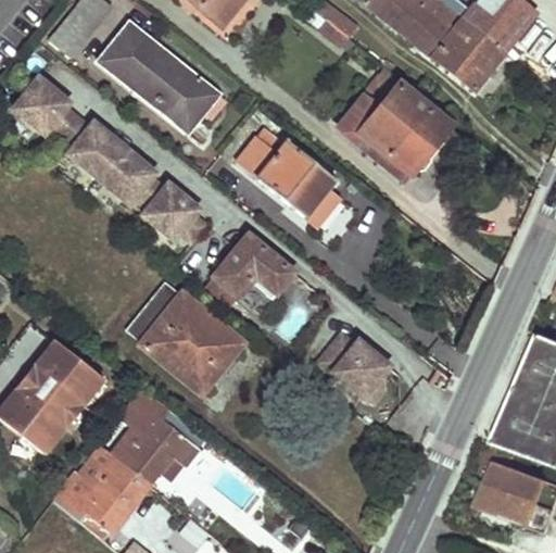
[(79,0),(48,38),(68,55),(110,5),(103,0),(79,0)]
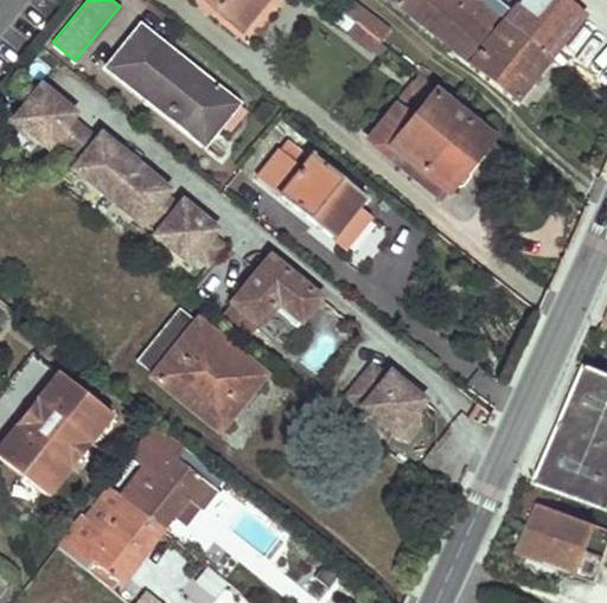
[(215,6),(241,26),(261,0),(218,0),(219,1),(215,6)]
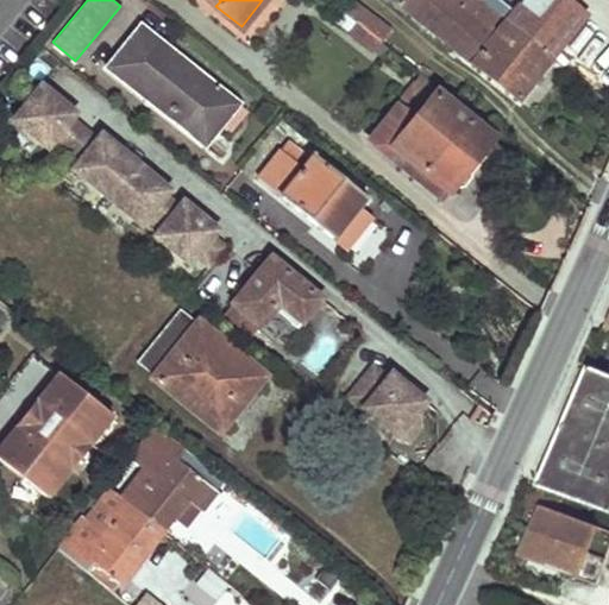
[(389,26),(358,0),(351,0),(343,10),(358,21),(380,38),(389,26)]
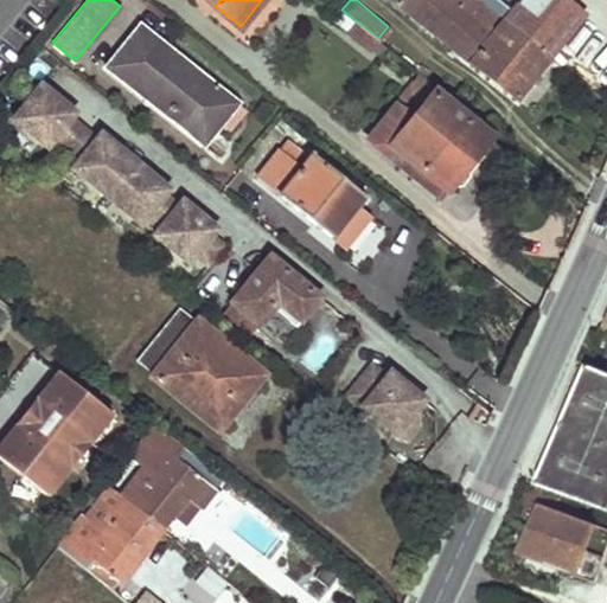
[(395,0),(517,96),(549,55),(502,17),(493,29),(487,23),(494,13),(478,0),(395,0)]
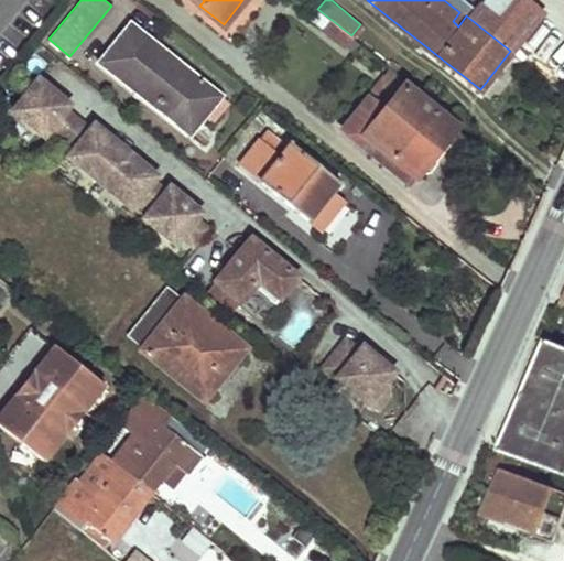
[(462,0),(472,8),(466,15),(510,51),(541,11),(527,0),(462,0)]
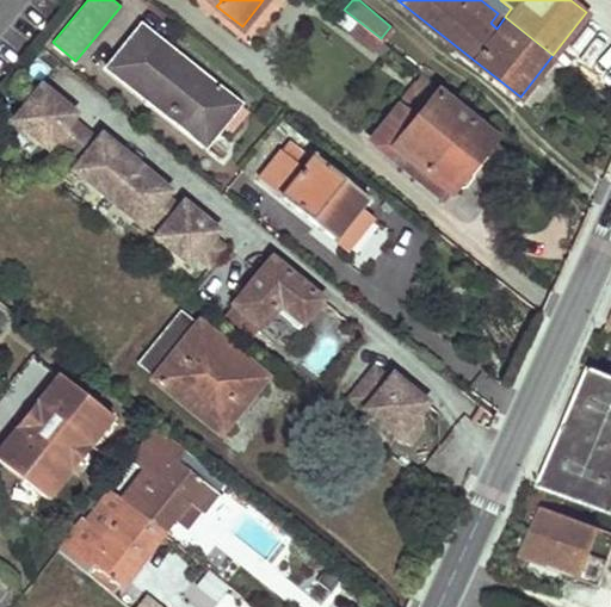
[(344,10),(337,19),(353,32),(359,22),(344,10)]
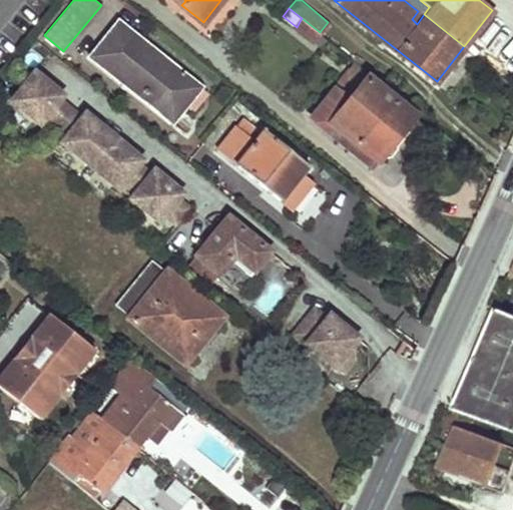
[(88,54),(152,106),(158,98),(171,108),(194,80),(117,18),(88,54)]
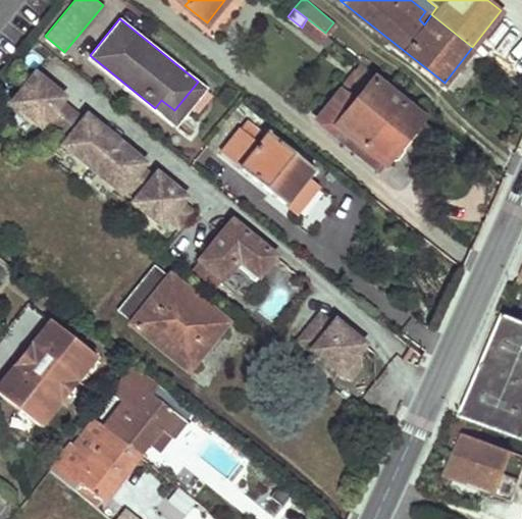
[(302,28),(318,41),(325,33),(307,18),(302,28)]
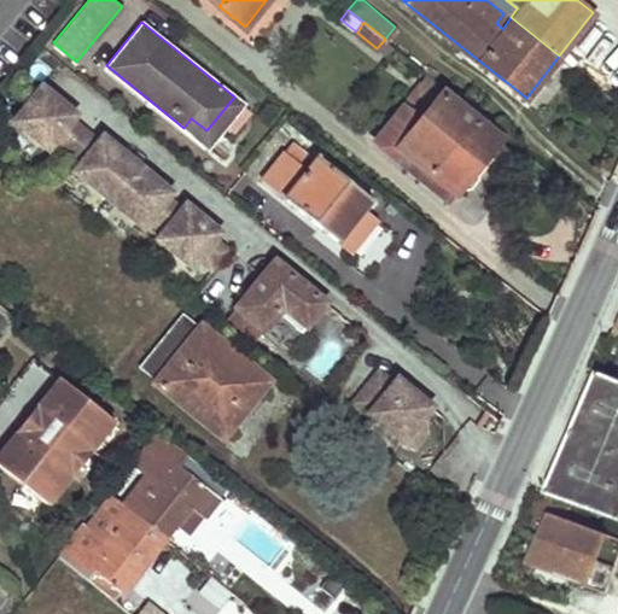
[(41,83),(13,120),(48,148),(52,144),(74,116),(76,112),(41,83)]
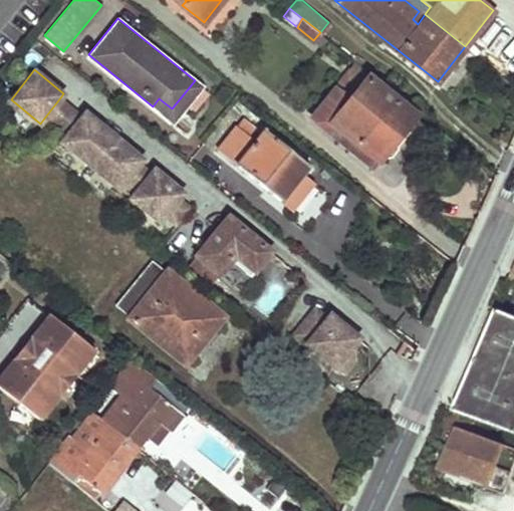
[(367,77),(349,100),(337,90),(314,118),(372,165),(381,154),(386,156),(390,155),(396,147),(396,143),(393,141),(387,137),(396,123),(402,129),(414,113),(367,77)]
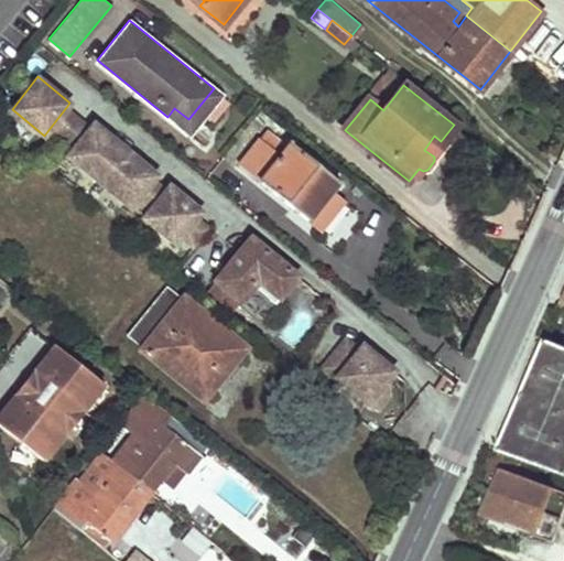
[(174,108),(167,117),(190,135),(221,94),(214,88),(188,119),(174,108)]
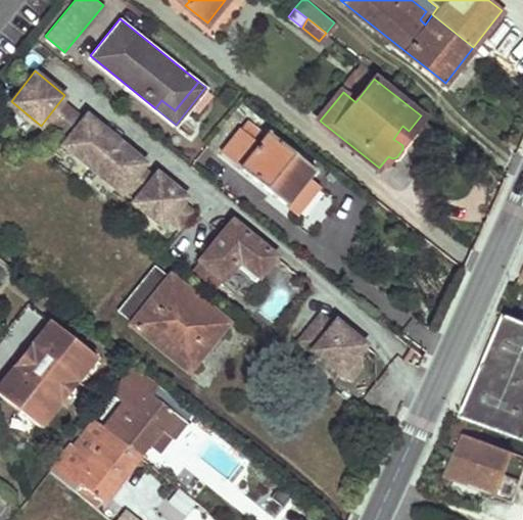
[(62,98),(44,122),(65,139),(84,115),(62,98)]
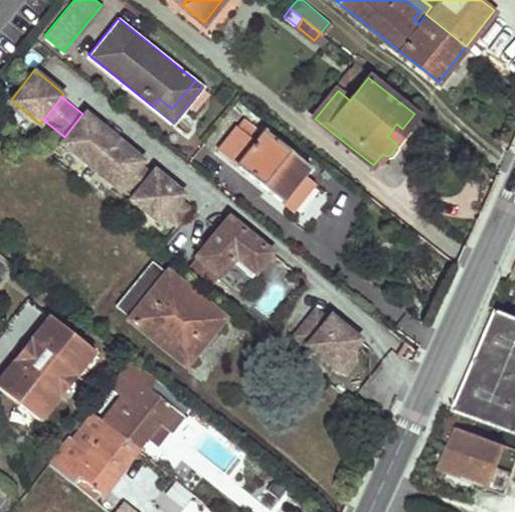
[(64,137),(61,141),(119,188),(123,184),(141,162),(143,159),(84,112),(82,114),(64,137)]
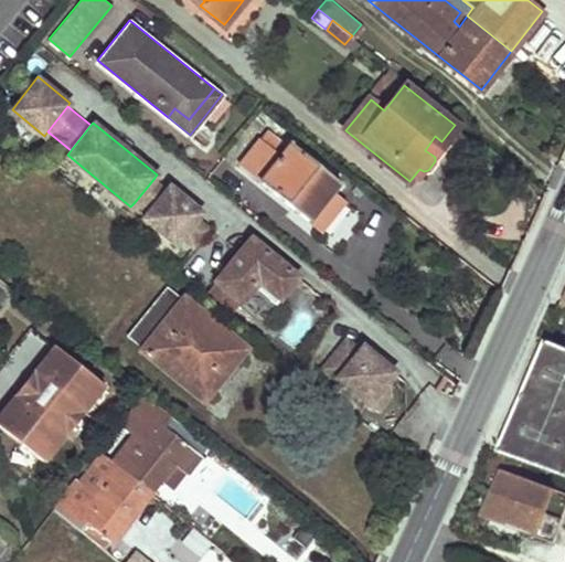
[(266,128),(257,140),(270,150),(279,139),(266,128)]
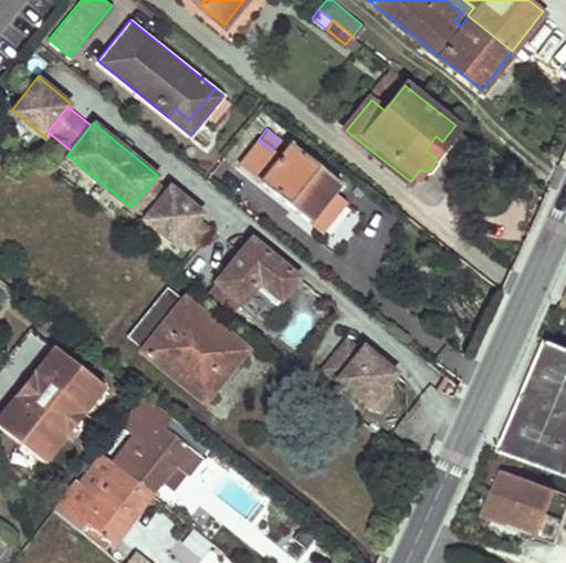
[(436,136),(426,150),(432,155),(442,142),(436,136)]
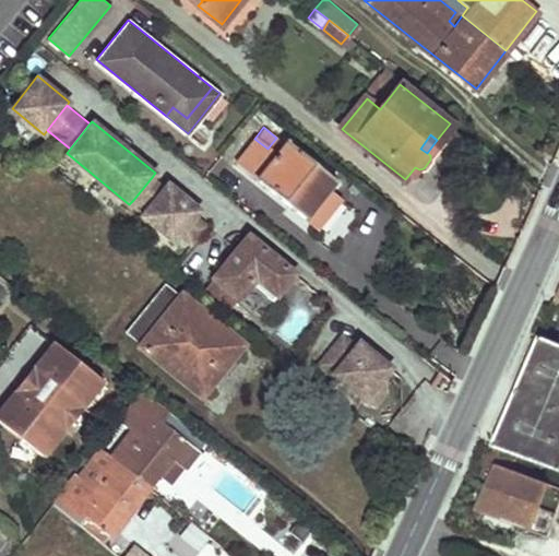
[(257,177),(318,227),(341,199),(328,188),(319,180),(325,172),(286,140),(274,154),(268,149),(254,139),(235,163),(254,179),(257,177)]
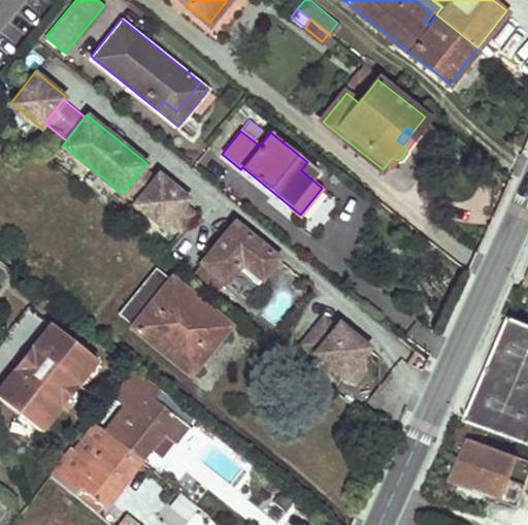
[(307,162),(301,170),(309,177),(317,169),(307,162)]
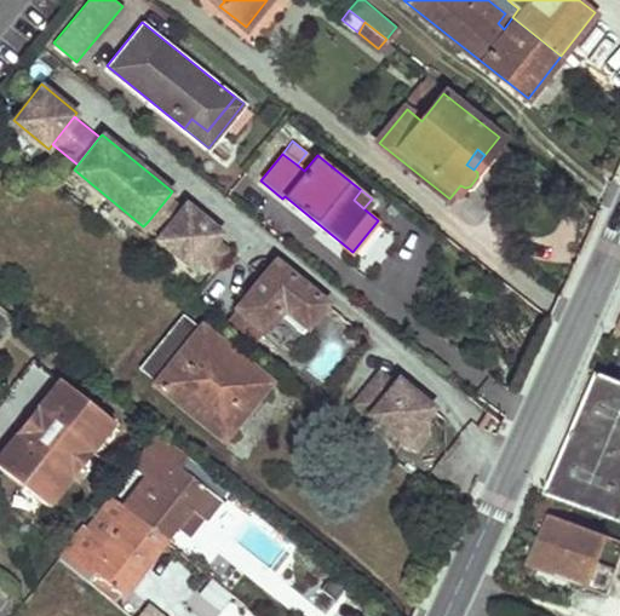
[(170,195),(148,222),(161,234),(183,206),(170,195)]
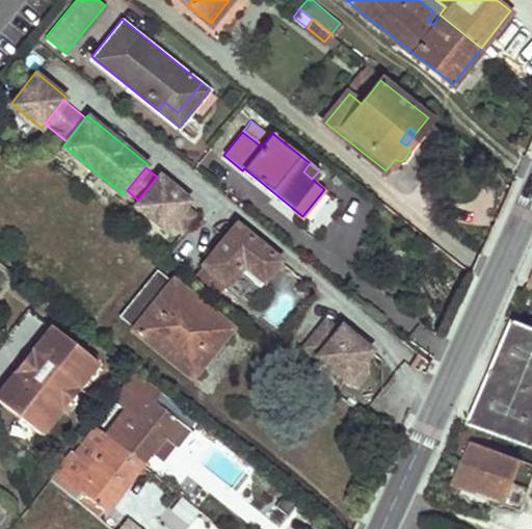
[(138,201),(135,205),(165,230),(169,223),(186,203),(189,199),(159,175),(157,177),(138,201)]
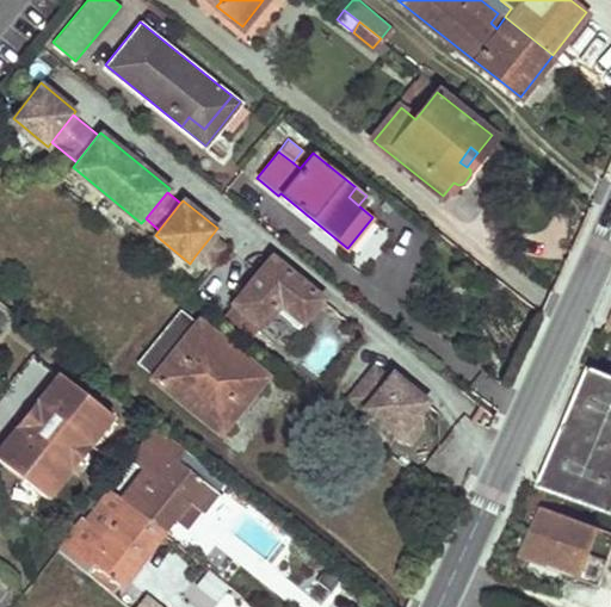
[(214,233),(195,256),(209,268),(228,245),(214,233)]
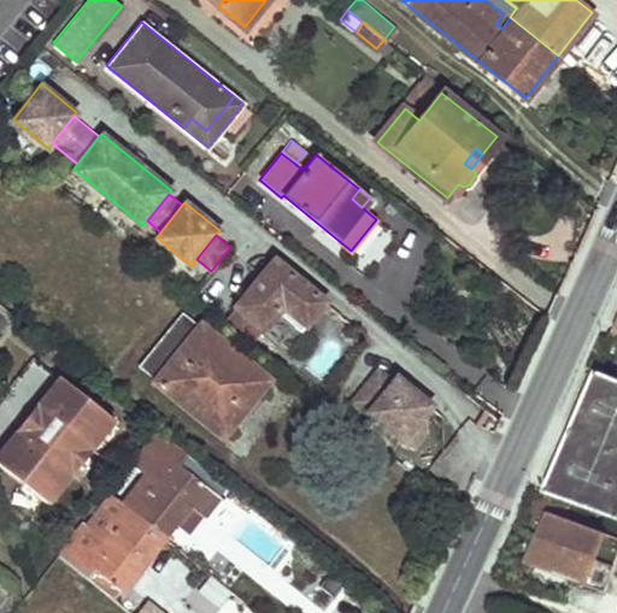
[(234,306),(260,329),(274,311),(277,313),(286,301),(309,319),(324,301),(274,259),(234,306)]
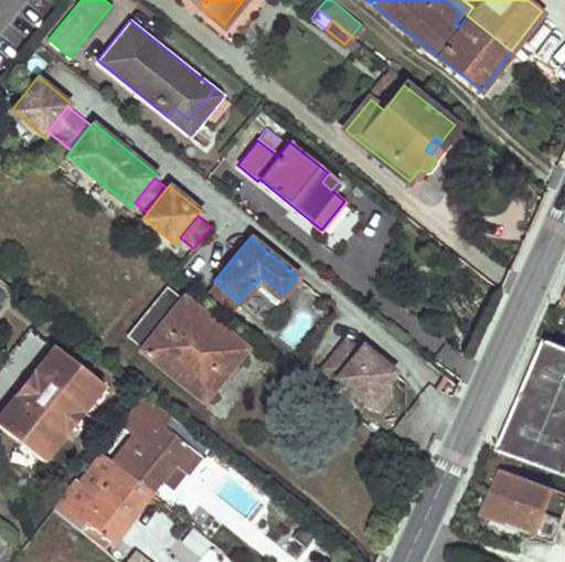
[(163,286),(127,332),(141,346),(139,349),(162,368),(169,359),(201,386),(223,360),(228,366),(245,346),(183,296),(180,299),(163,286)]
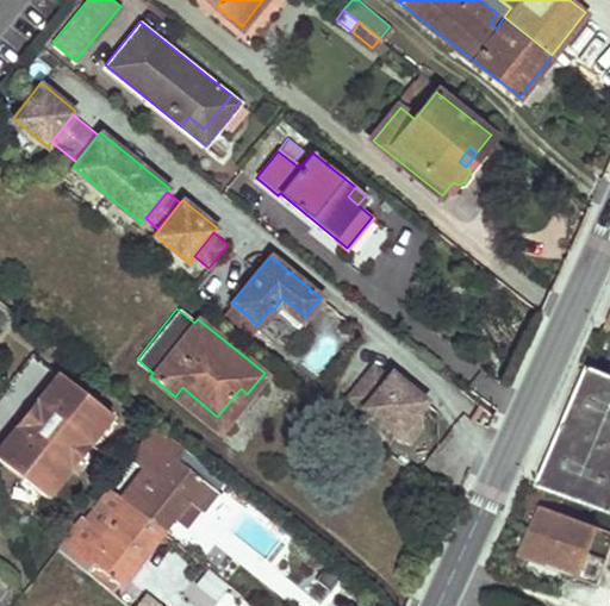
[(567,417),(537,483),(609,510),(609,372),(591,364),(567,417)]
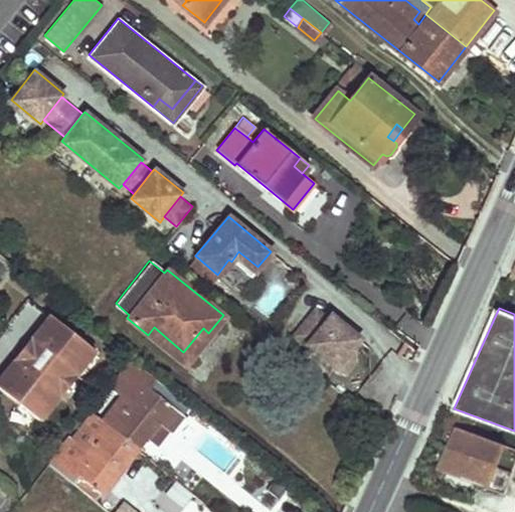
[(314,309),(295,334),(335,367),(353,345),(358,339),(329,315),(326,319),(314,309)]
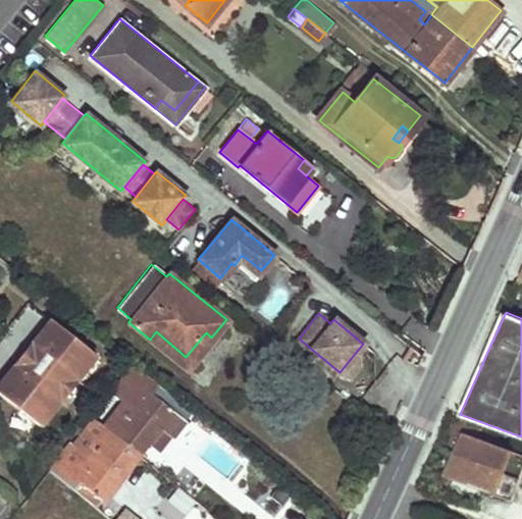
[(50,317),(0,379),(0,391),(39,424),(96,354),(50,317)]
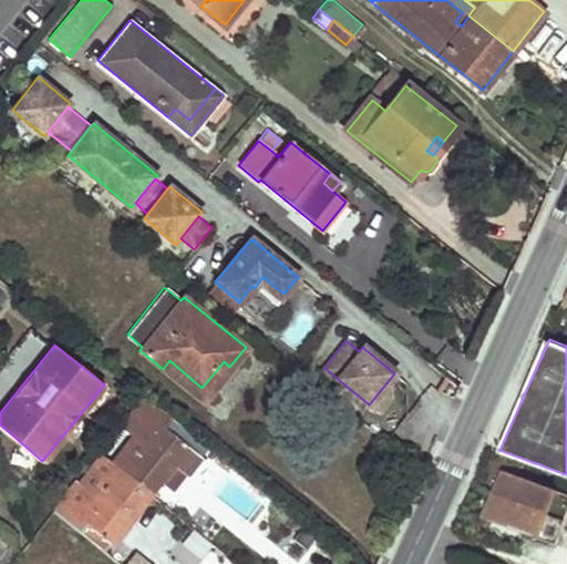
[(169,360),(163,369),(203,400),(229,367),(224,361),(202,388),(169,360)]
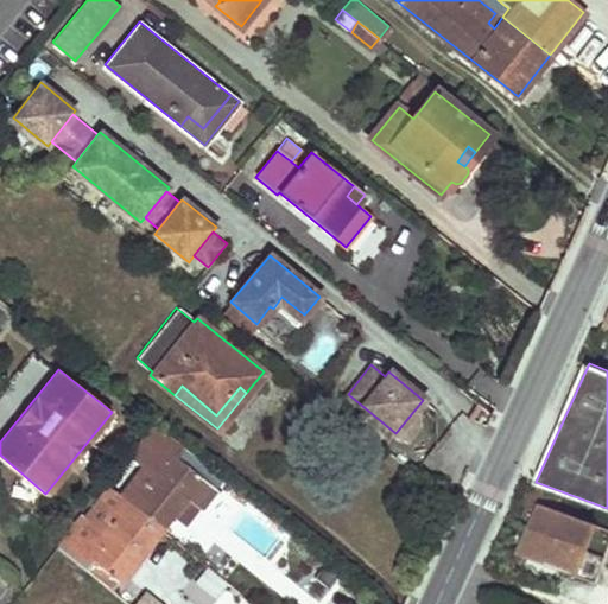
[(417,407),(396,433),(405,442),(418,425),(417,407)]
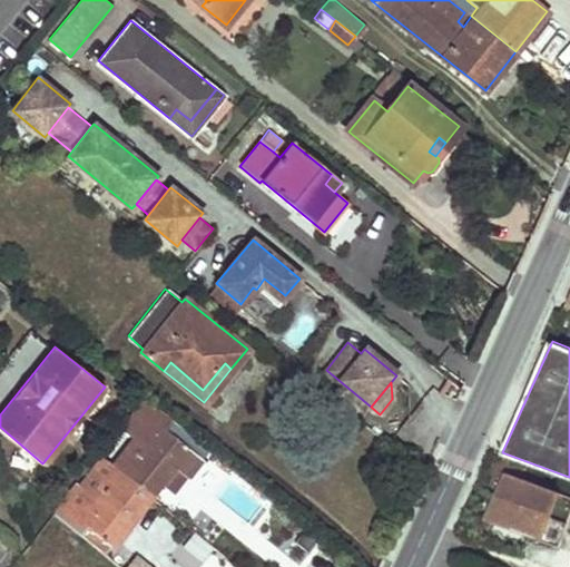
[(187,477),(208,449),(144,396),(121,424),(136,437),(112,465),(150,496),(174,467),(187,477)]
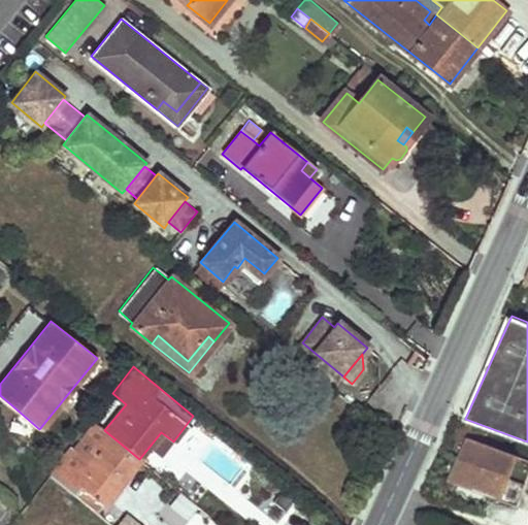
[(48,474),(74,496),(79,488),(103,506),(139,459),(104,430),(95,423),(74,449),(70,447),(48,474)]
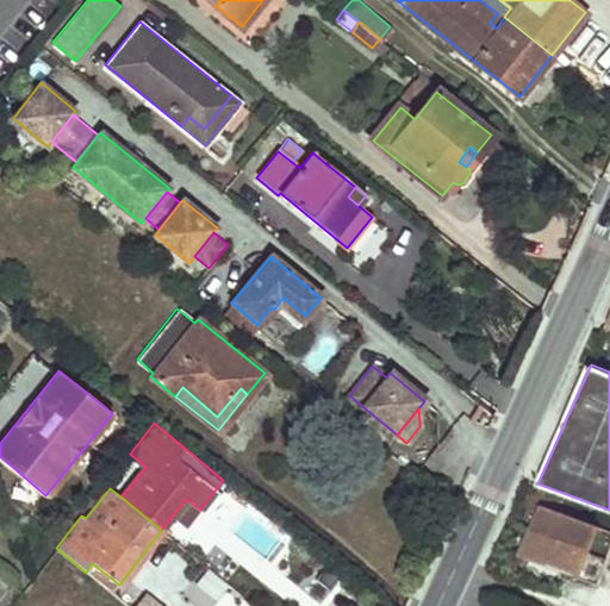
[(521,555),(590,580),(608,529),(542,505),(521,555)]
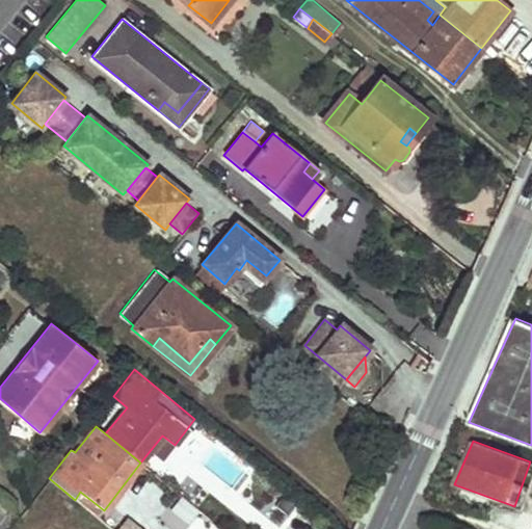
[(531,461),(530,461),(514,506),(524,509),(531,485),(531,461)]
